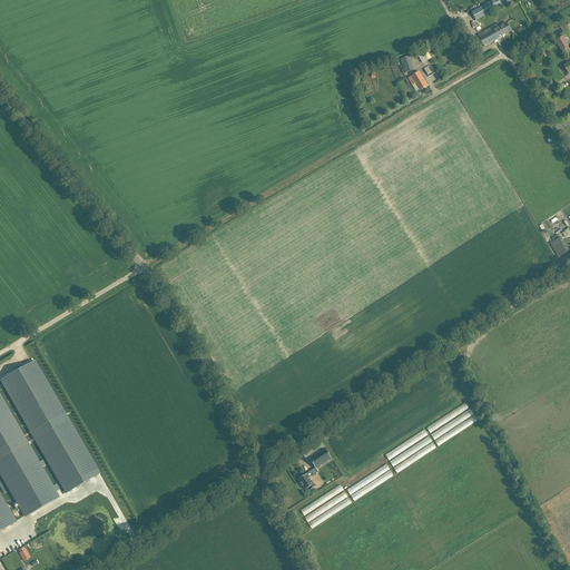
[(492,0),(471,12),(475,20),(512,0),(492,0)]
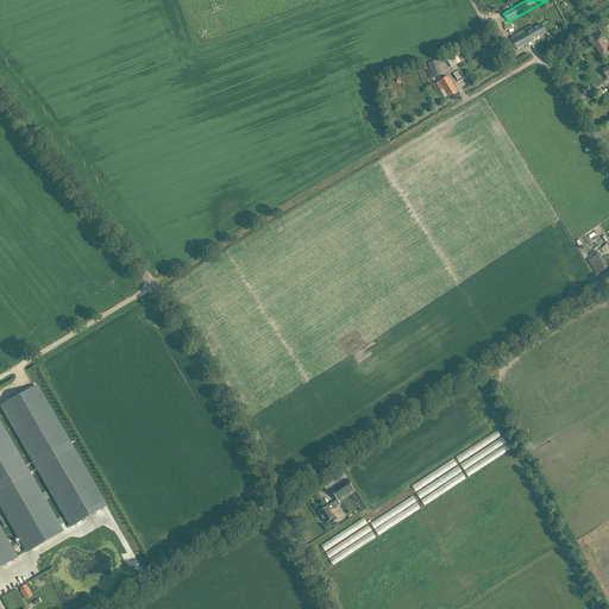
[(547,33),(544,29),(541,24),(533,27),(532,25),(510,37),(518,50),(547,33)]
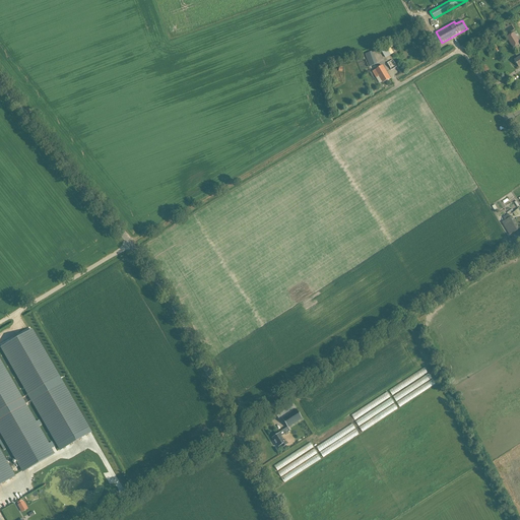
[(514,33),(507,37),(513,47),(517,45),(515,40),(517,38),(514,33)]
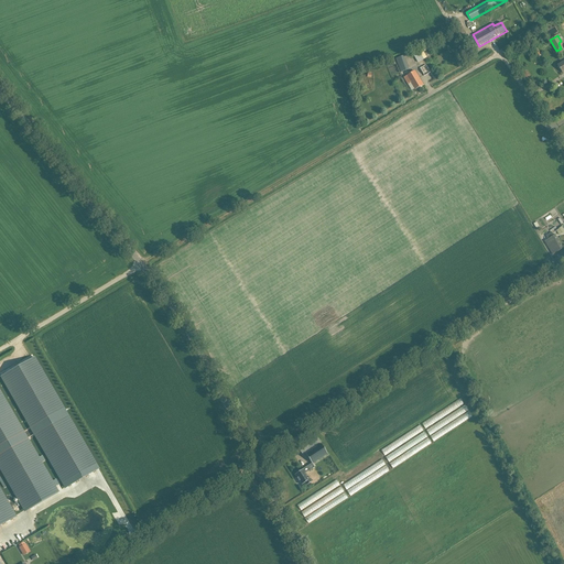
[(425,58),(422,52),(415,55),(418,62),(425,58)]
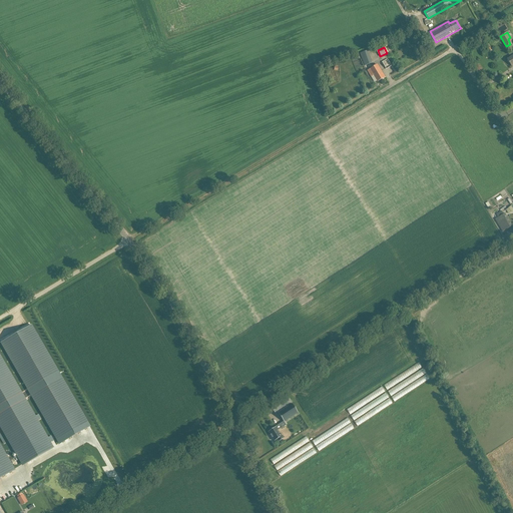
[(373,65),(367,50),(360,52),(366,68),(373,65)]
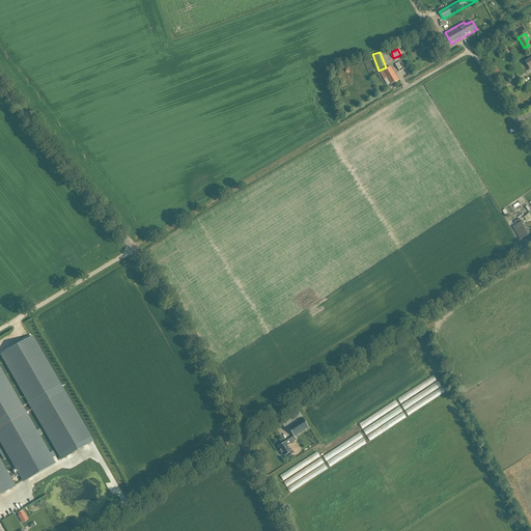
[(401,60),(395,64),(399,72),(406,68),(401,60)]
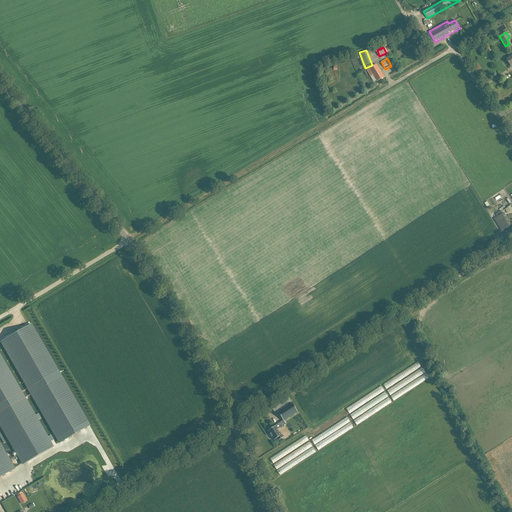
[(371,76),(374,75),(377,81),(384,77),(377,64),(367,70),(371,76)]
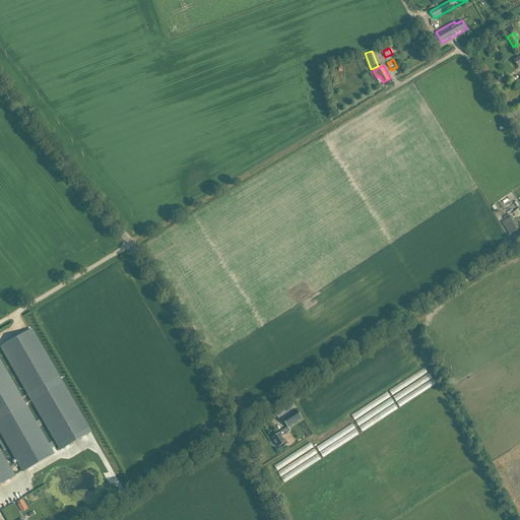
[(506,220),(503,222),(510,235),(511,234),(519,229),(513,216),(511,217),(509,213),(504,217),(506,220)]
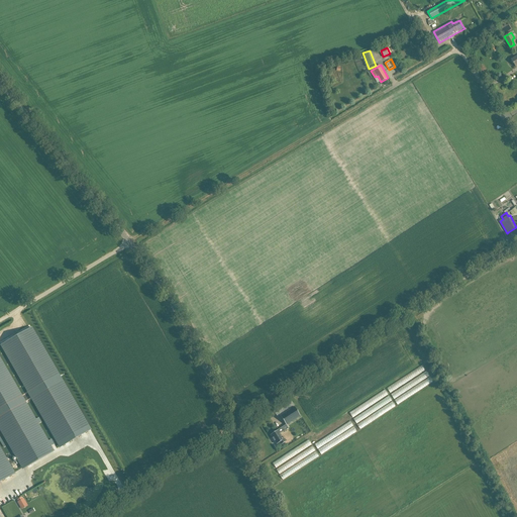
[(31,327),(1,345),(31,398),(60,446),(90,429),(62,381),(31,327)]
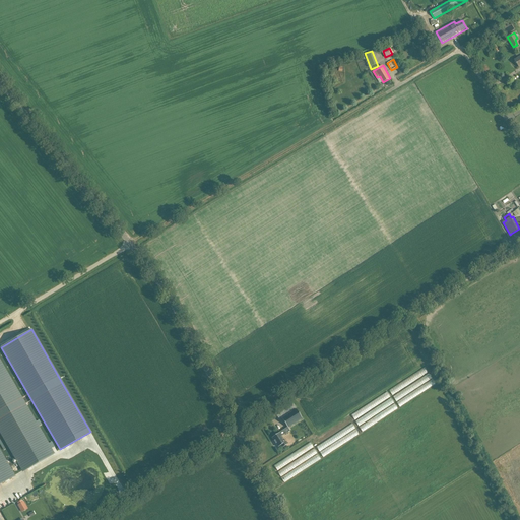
[(0,431),(22,470),(53,453),(51,449),(52,449),(54,447),(52,442),(49,444),(48,444),(38,427),(39,427),(42,425),(39,420),(36,421),(36,423),(0,361),(0,431)]
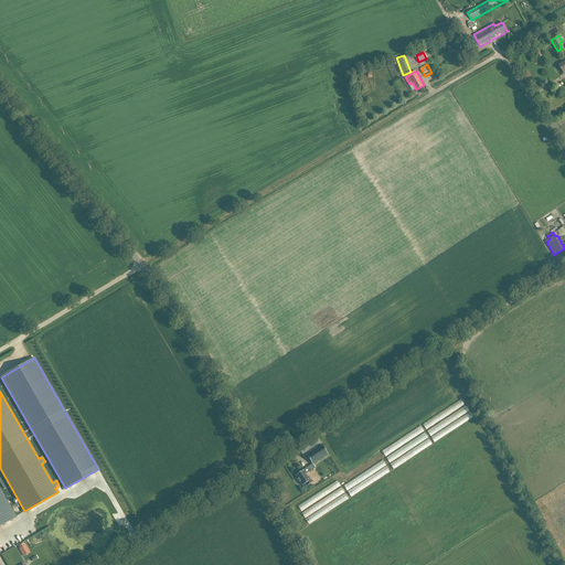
[(462,398),(423,423),(426,428),(466,405),(462,398)]
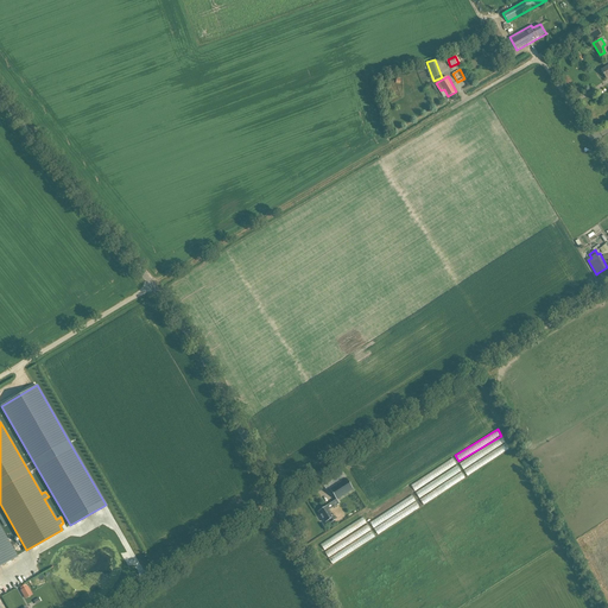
[(467,474),(511,450),(502,436),(487,444),(475,451),(476,454),(460,462),(467,474)]
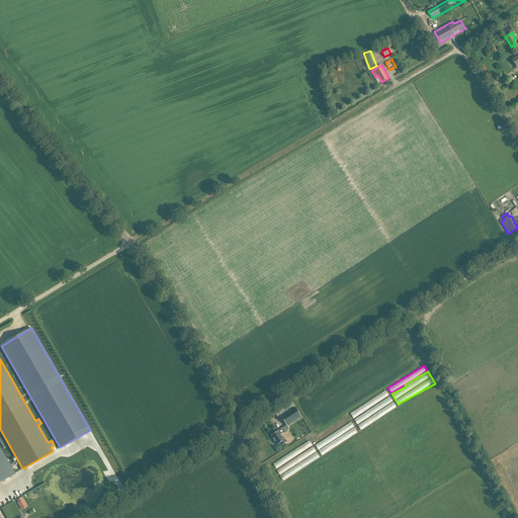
[(386,391),(349,413),(352,418),(390,396),(386,391)]
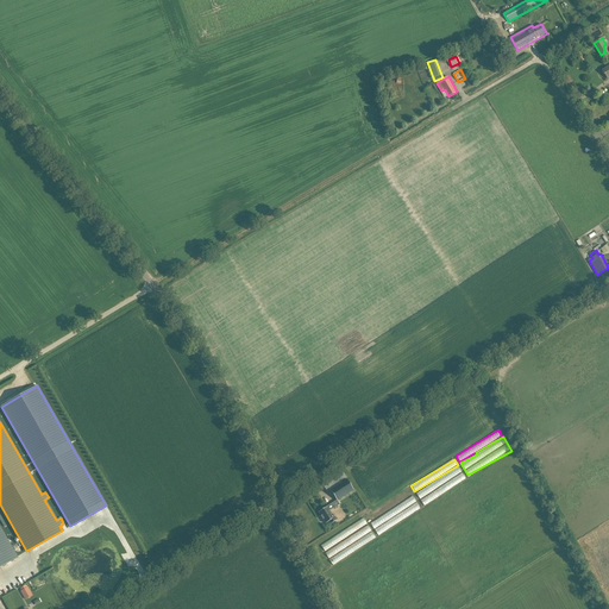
[(415,491),(424,506),(466,478),(458,465),(415,491)]
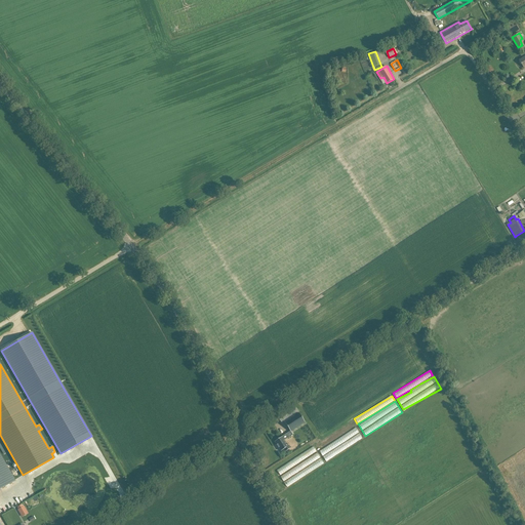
[(298,413),(284,422),(290,432),(305,422),(298,413)]
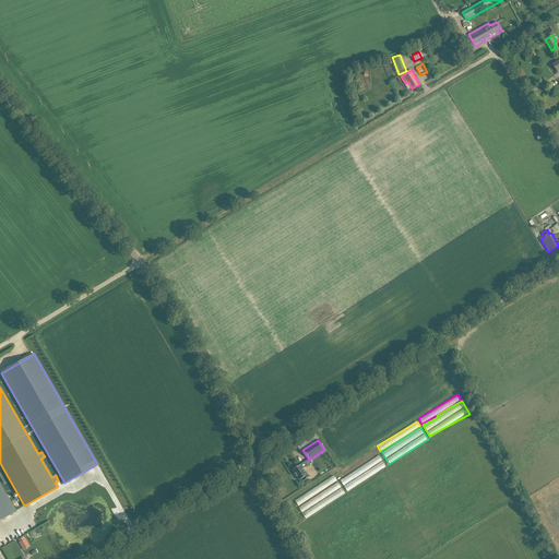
[(300,465),(293,471),(299,480),(301,478),(304,482),(309,477),(305,473),(300,465)]
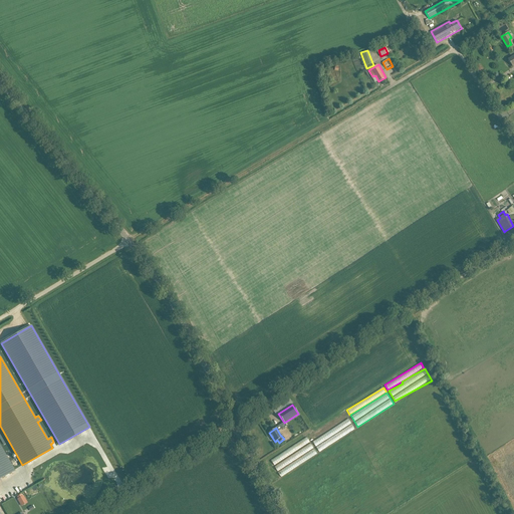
[(270,460),(281,477),(317,454),(307,437),(270,460)]
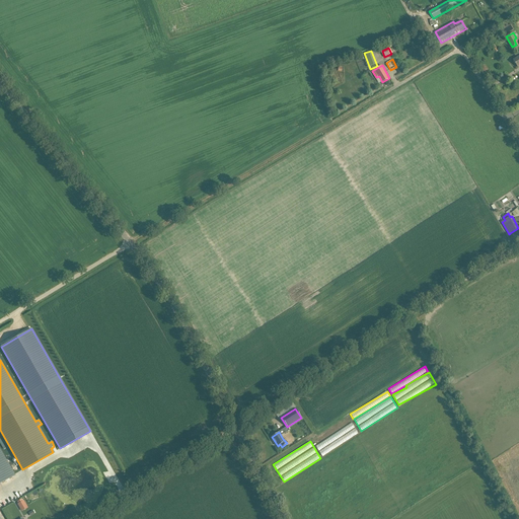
[(0,483),(14,474),(0,450),(0,483)]
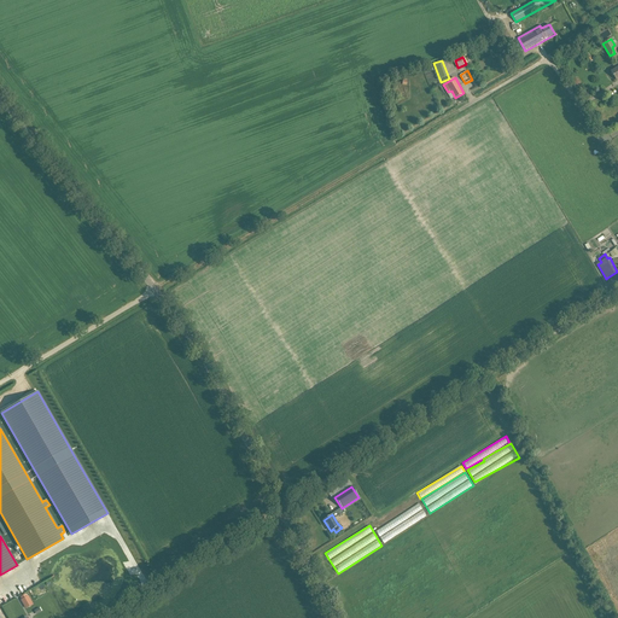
[(21,600),(25,607),(33,604),(28,596),(27,596),(25,594),(21,598),(22,600),(21,600)]
